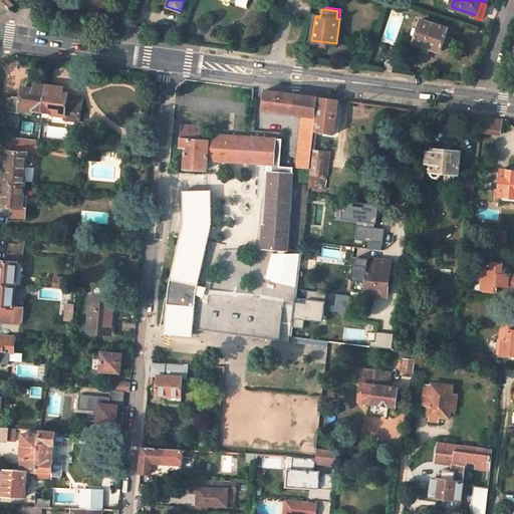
[(440,52),(448,28),(421,19),(413,43),(440,52)]
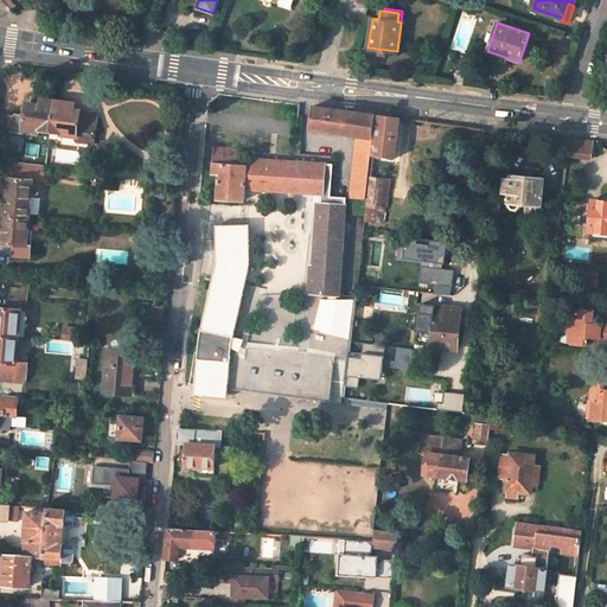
[(318,48),(321,37),(314,33),(310,45),(318,48)]
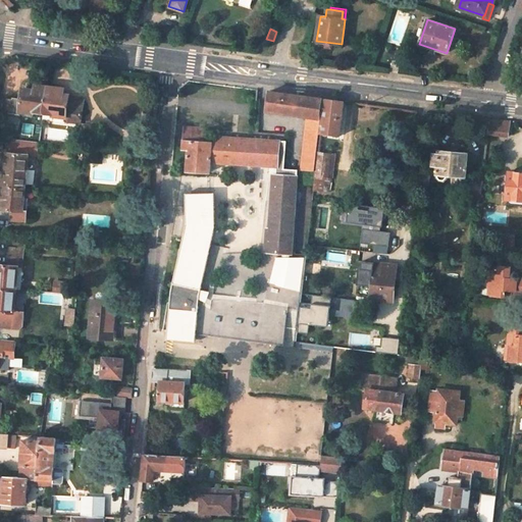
[(398,72),(406,50),(398,48),(389,71),(398,72)]
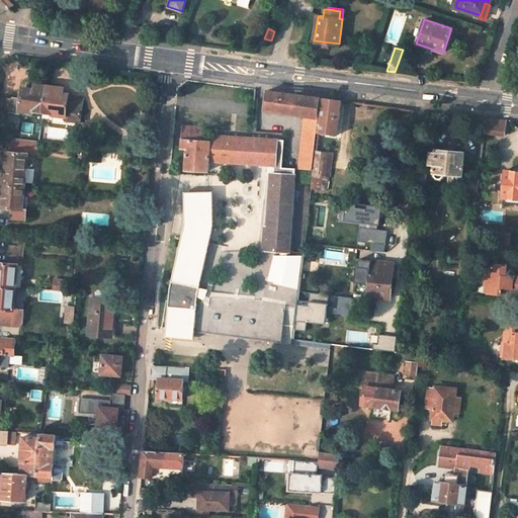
[(12,98),(11,111),(21,112),(21,109),(33,110),(33,109),(44,110),(48,85),(35,84),(35,89),(29,88),(23,87),(22,98),(12,97),(12,98)]
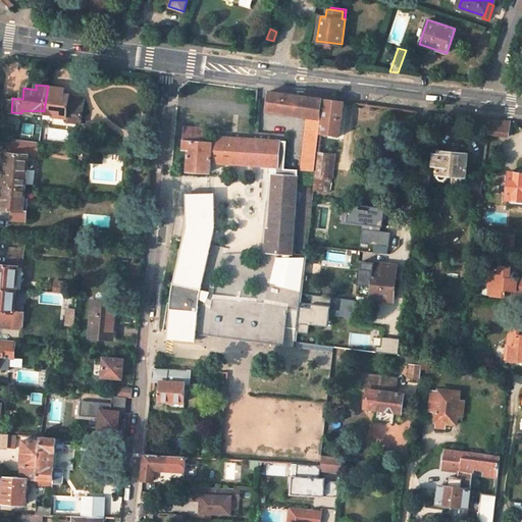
[(44,111),(54,112),(53,114),(65,115),(64,119),(81,121),(84,99),(68,97),(69,95),(63,94),(64,89),(48,86),(44,111)]
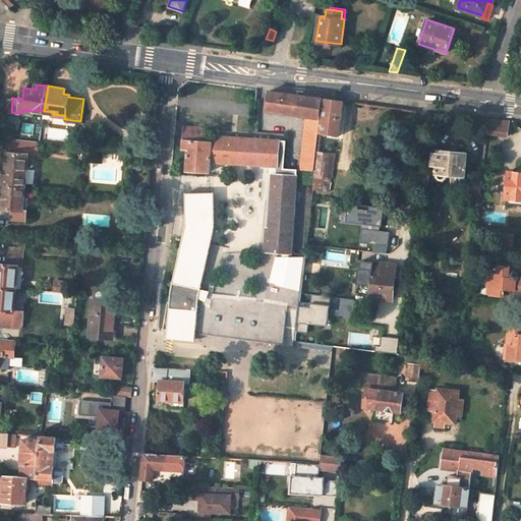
[(300,160),(305,161),(306,155),(314,156),(322,98),(269,91),(267,111),(305,116),(304,125),(300,160)]
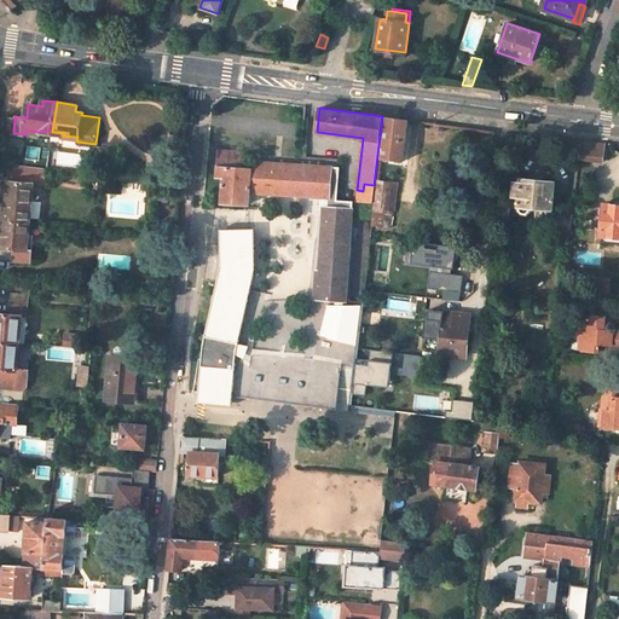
[(295,114),(294,126),(304,127),(305,115),(295,114)]
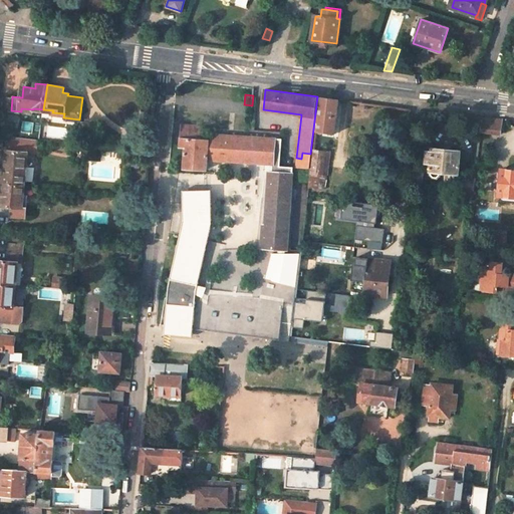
[(315,131),(334,134),(338,99),(319,97),(315,131)]
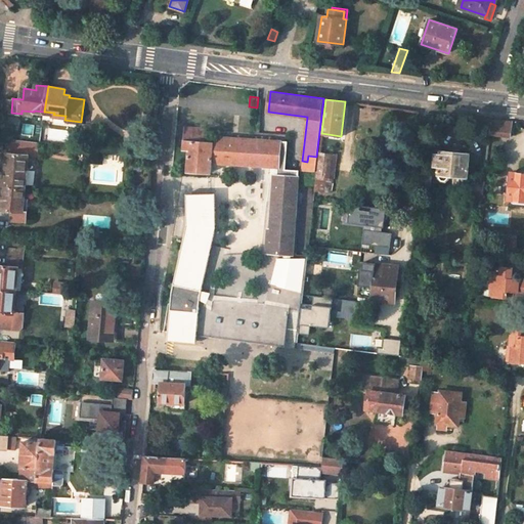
[(249,106),(247,122),(256,123),(257,107),(249,106)]
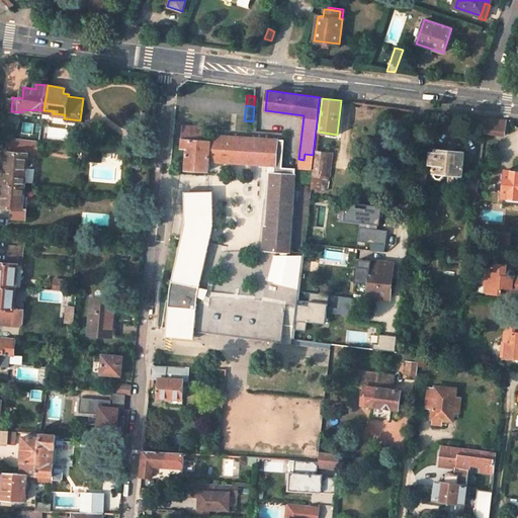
[(475,117),(472,134),(484,135),(486,118),(475,117)]
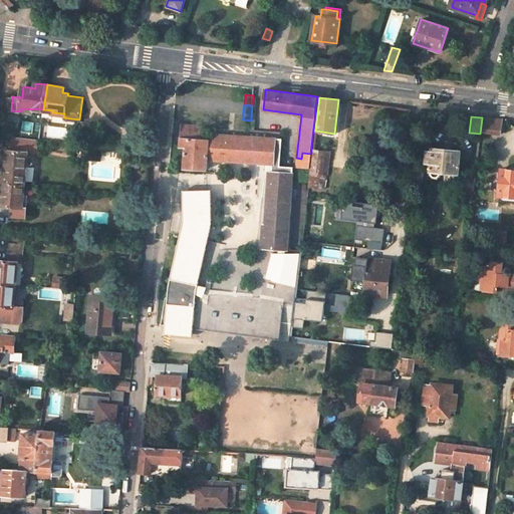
[(480,134),(488,135),(490,117),(482,117),(480,134)]
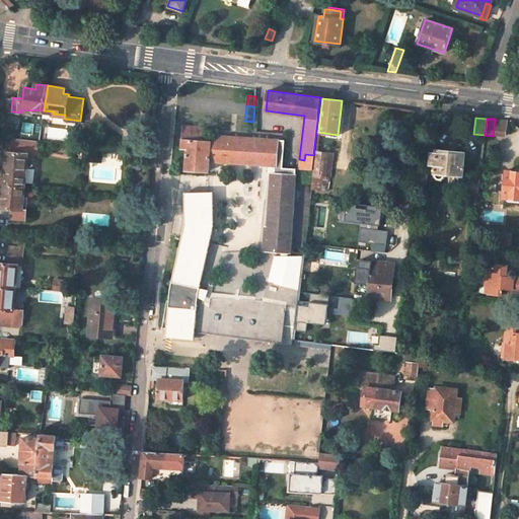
[(502,137),(505,121),(505,120),(495,119),(493,136),(502,137)]
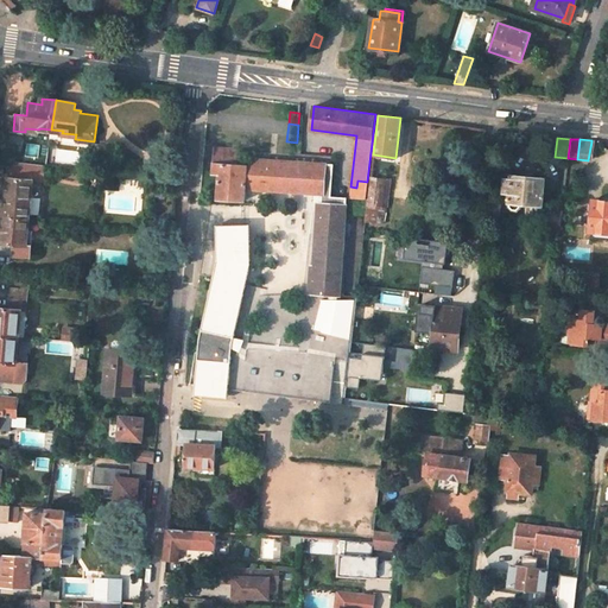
[(334,163),(239,157),(239,153),(229,153),(229,149),(215,147),(213,172),(220,172),(217,198),(244,200),(245,189),(314,192),(308,292),(340,295),(346,198),(331,197),(334,163)]
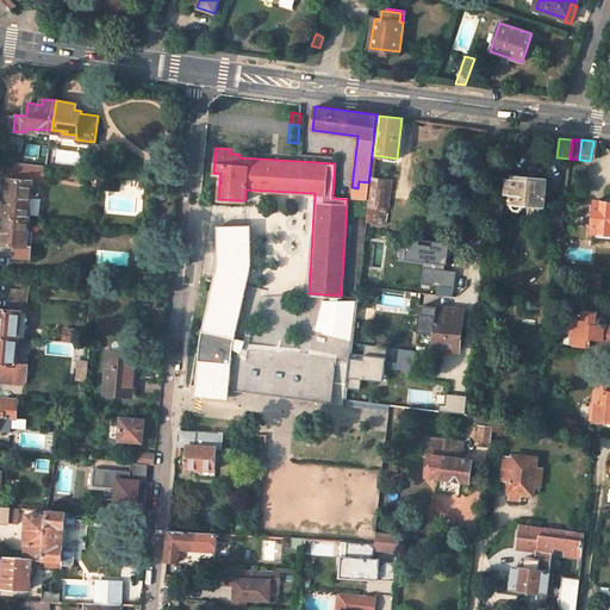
[(0,216),(29,219),(33,180),(35,165),(33,163),(14,162),(12,179),(10,178),(7,197),(7,204),(0,204),(0,210),(0,216)]
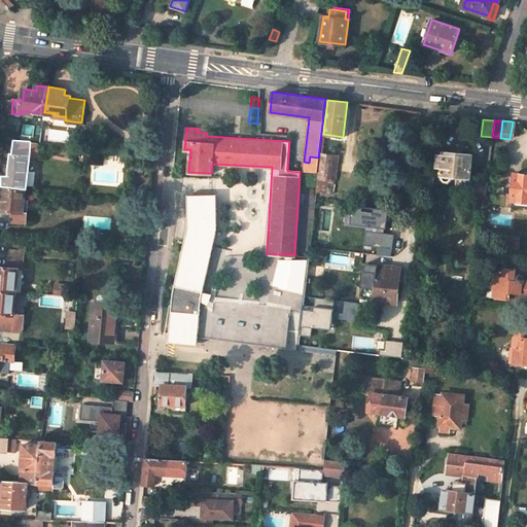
[(37,156),(39,142),(31,142),(30,142),(29,155),(37,156)]
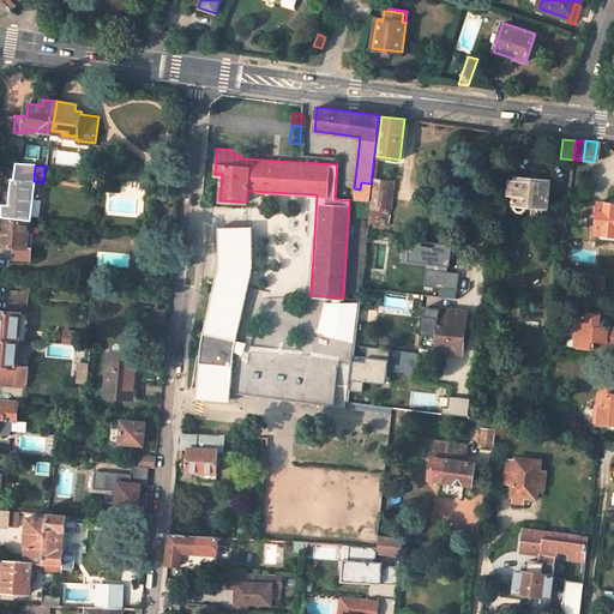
[(547,206),(549,181),(517,178),(516,181),(510,181),(509,193),(515,194),(513,209),(516,211),(522,212),(525,209),(525,205),(531,205),(545,206),(547,206)]
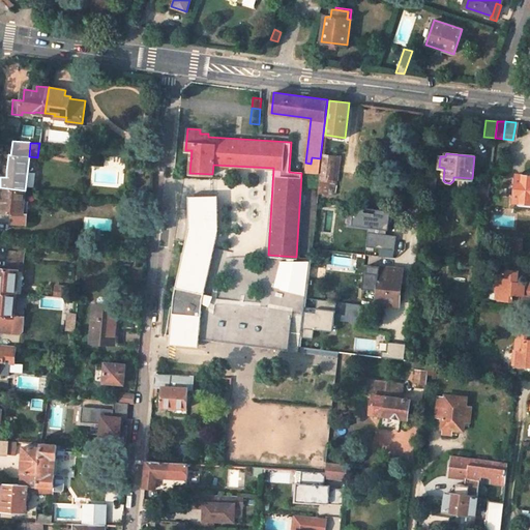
[(335,181),(339,156),(327,155),(323,154),(320,180),(335,181)]
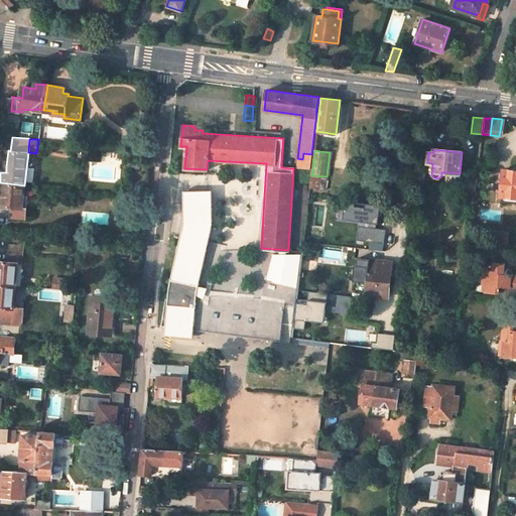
[(412,183),(422,184),(423,172),(417,171),(418,169),(414,168),(412,183)]
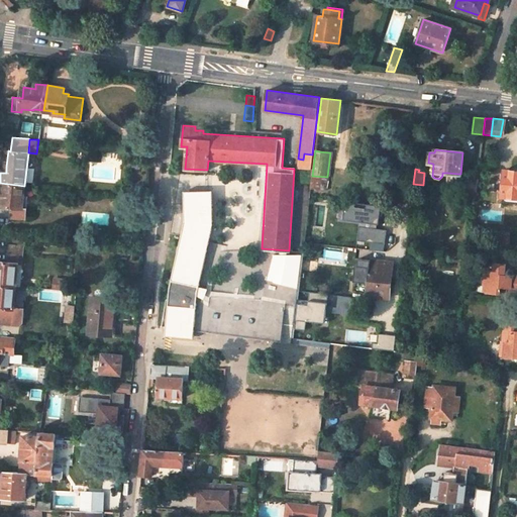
[(502,197),(516,198),(516,171),(505,170),(502,197)]
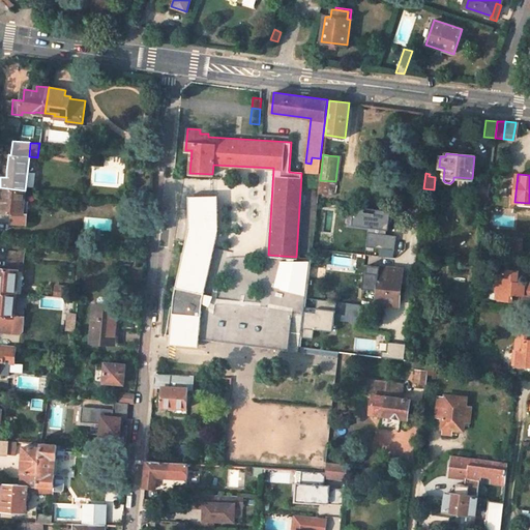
[(490,183),(479,182),(477,195),(483,196),(481,214),(486,215),(490,183)]
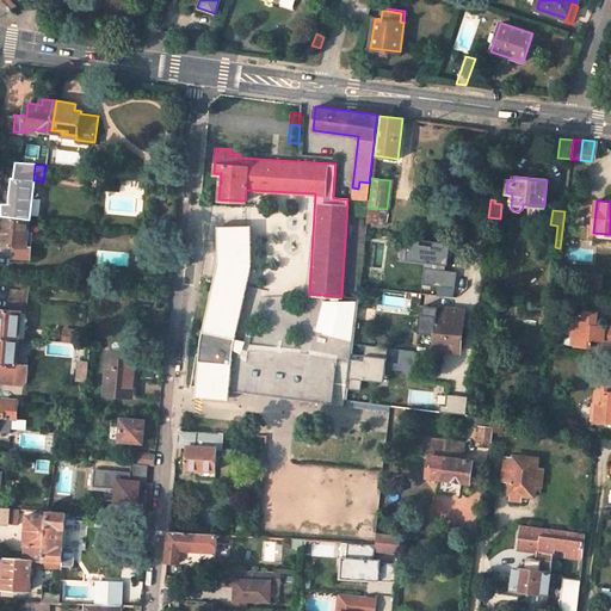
[(14,255),(31,257),(32,245),(26,245),(29,220),(0,216),(0,229),(5,230),(4,238),(2,245),(16,246),(14,255)]
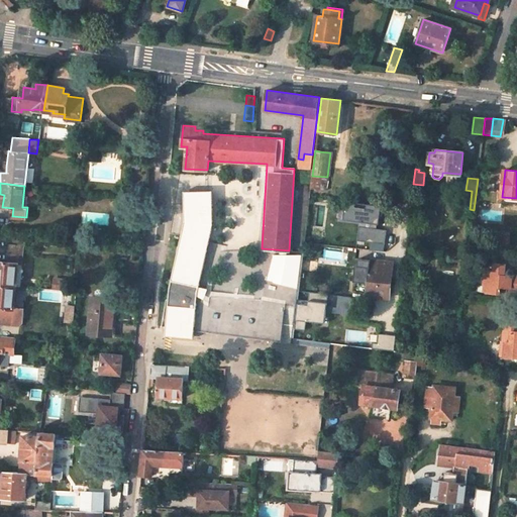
[(213,192),(184,191),(185,220),(172,273),(170,300),(164,299),(161,326),(167,327),(167,334),(193,337),(194,330),(293,342),(302,253),(273,252),(261,298),(234,303),(211,301),(196,294),(213,225),(213,192)]
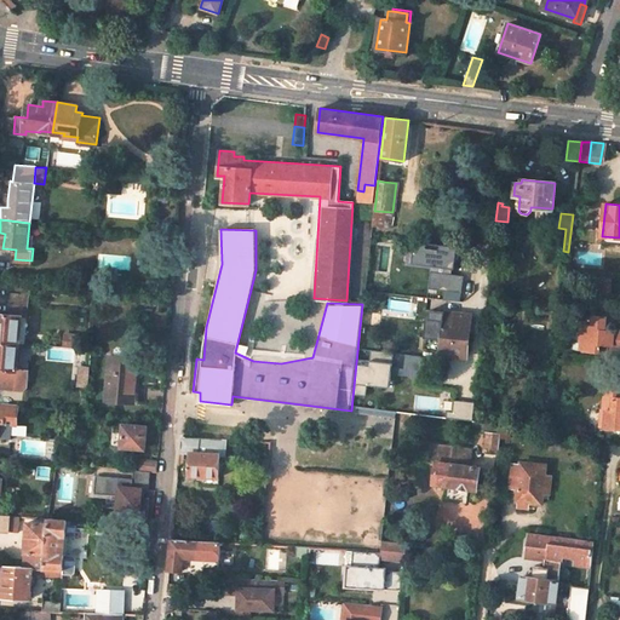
[(459,265),(460,244),(418,242),(417,264),(459,265)]
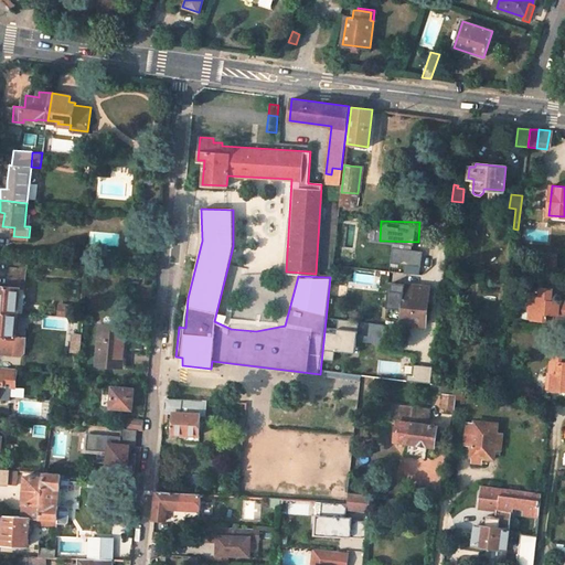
[(407,265),(405,272),(420,275),(425,252),(395,246),(392,263),(407,265)]
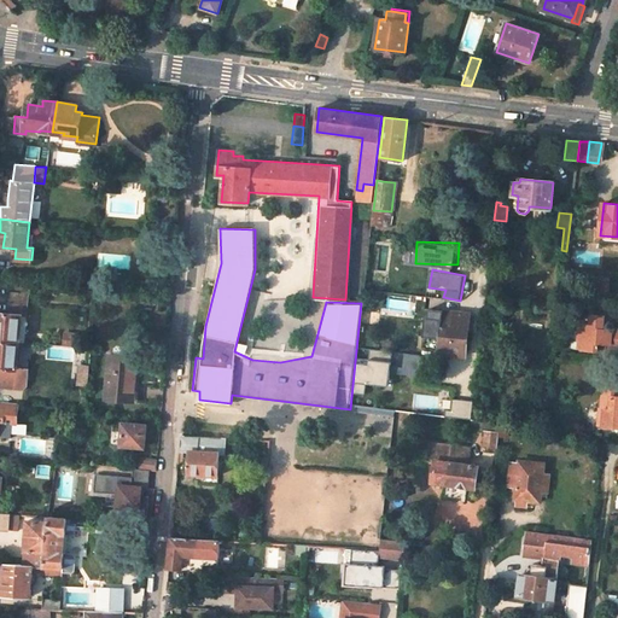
[(587,273),(584,290),(607,291),(608,275),(587,273)]
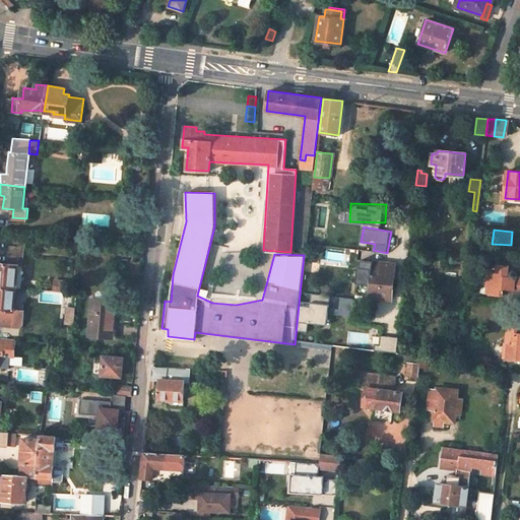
[(22,267),(23,257),(9,255),(8,264),(0,263),(0,286),(16,288),(17,277),(18,266),(22,267)]
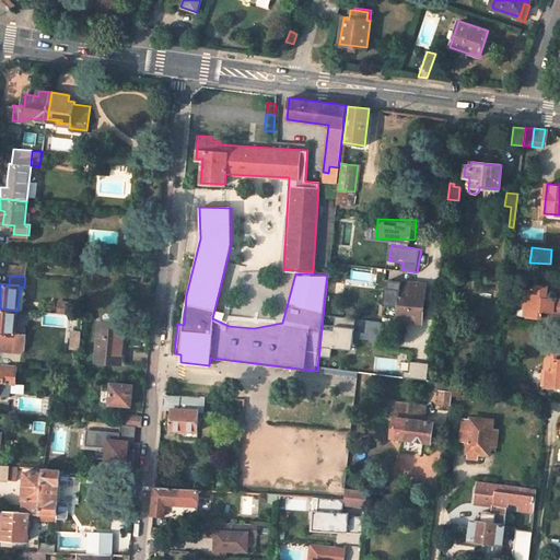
[(421,323),(426,284),(401,282),(397,321),(421,323)]
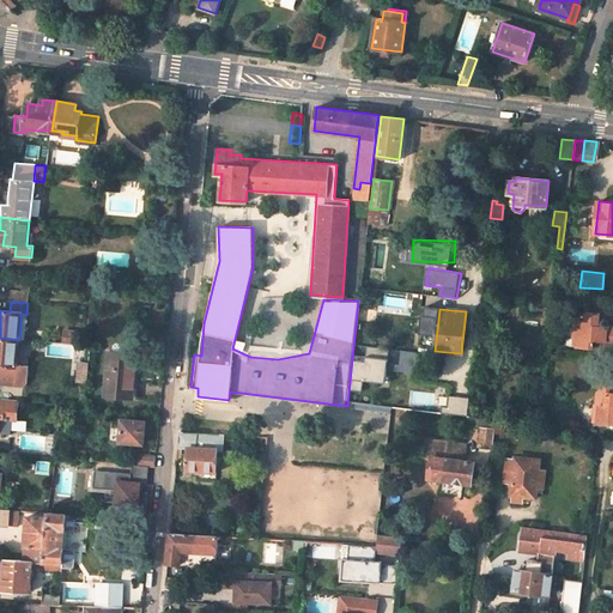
[(612,344),(612,323),(608,323),(608,326),(600,325),(601,311),(588,310),(587,320),(577,320),(576,335),(580,335),(578,345),(601,347),(601,340),(606,340),(605,344),(612,344)]
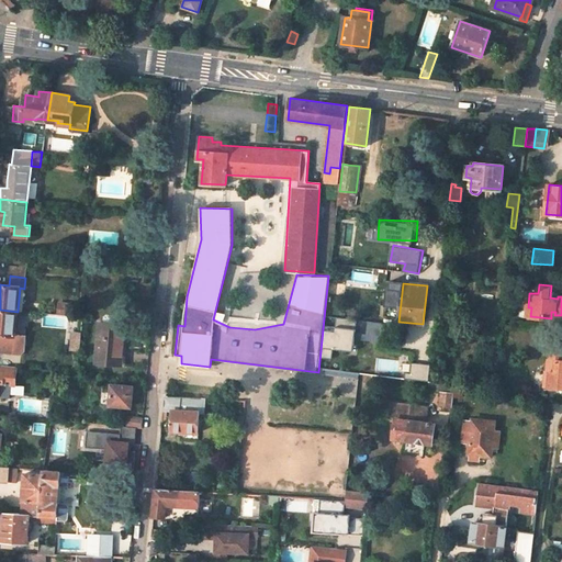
[(18,312),(0,310),(0,350),(21,353),(25,349),(26,336),(17,335),(18,312)]
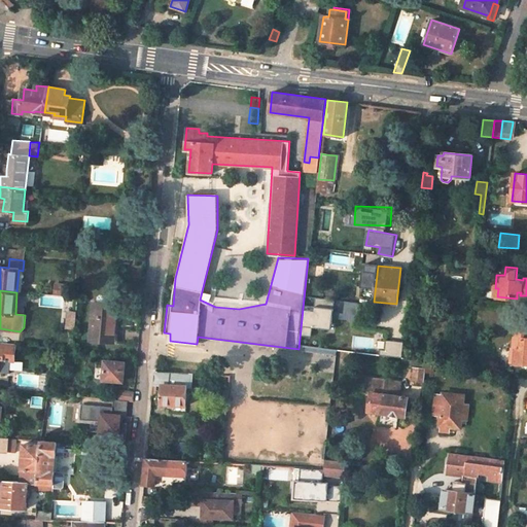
[(343,301),(341,318),(357,320),(359,303),(343,301)]
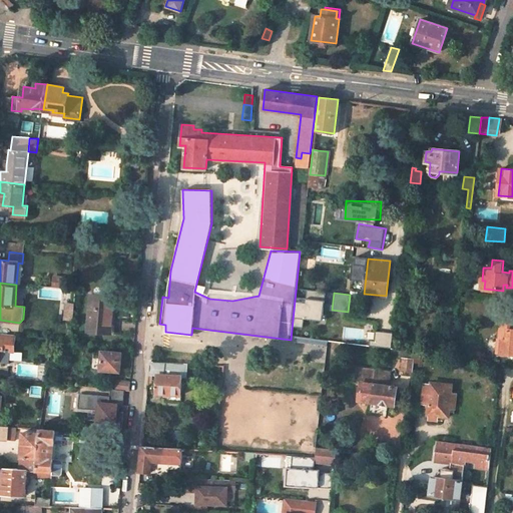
[(110,333),(113,296),(91,294),(88,331),(110,333)]
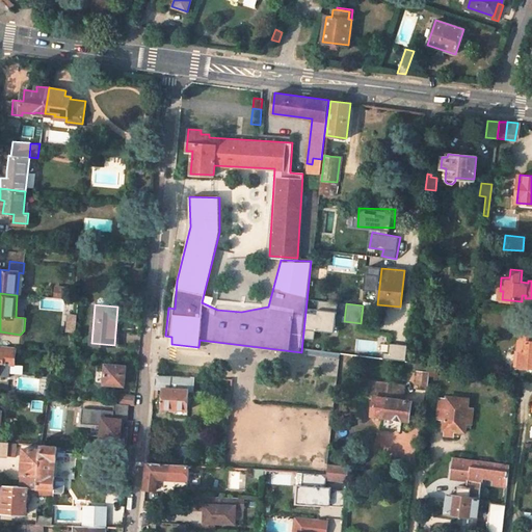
[(521,352),(520,367),(531,368),(531,333),(522,333),(521,341),(520,341),(517,352),(521,352)]
